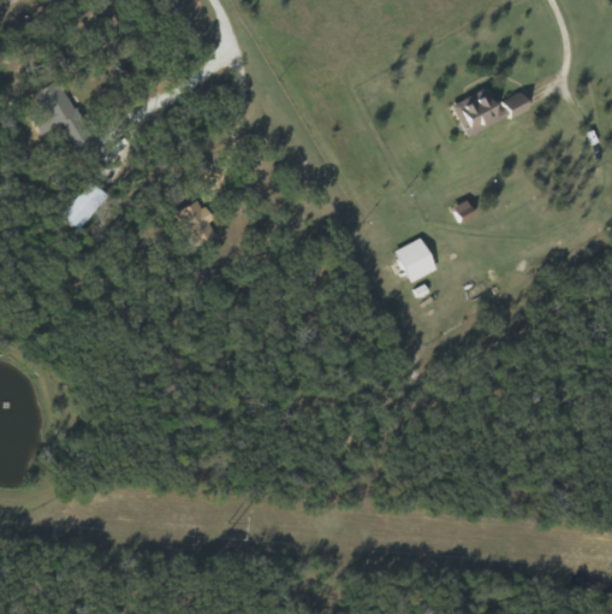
[(105,151),(88,123),(85,124),(59,78),(35,92),(46,110),(31,117),(42,135),(61,123),(84,163),(105,151)]
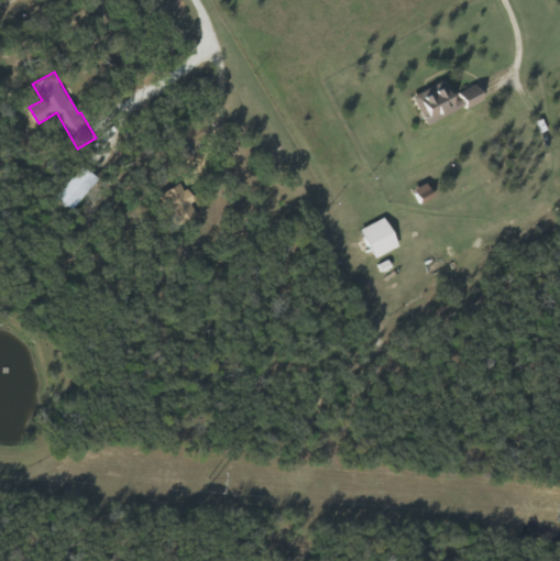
[(427,125),(483,98),(479,89),(457,100),(447,79),(417,94),(423,105),(418,107),(427,125)]
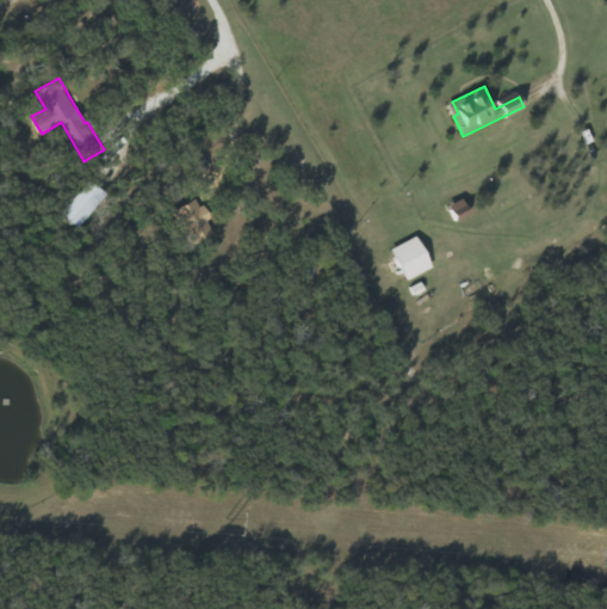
[(106,191),(87,179),(64,216),(85,228),(106,191)]
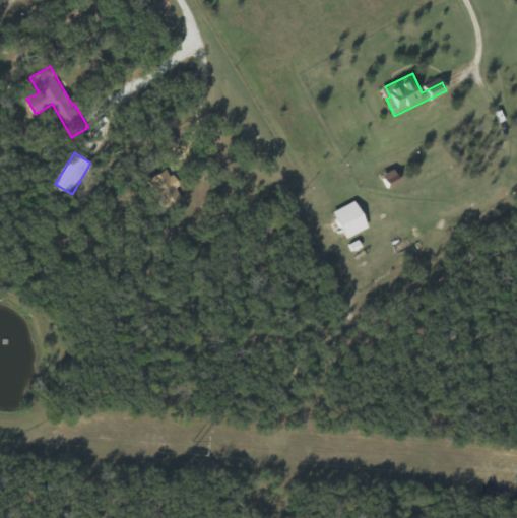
[(167,208),(187,200),(174,168),(153,176),(167,208)]
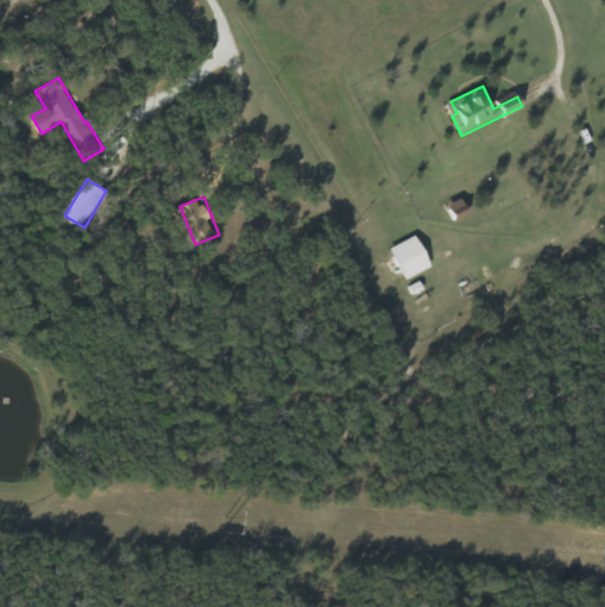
[(428,269),(416,236),(390,246),(402,279),(428,269)]
